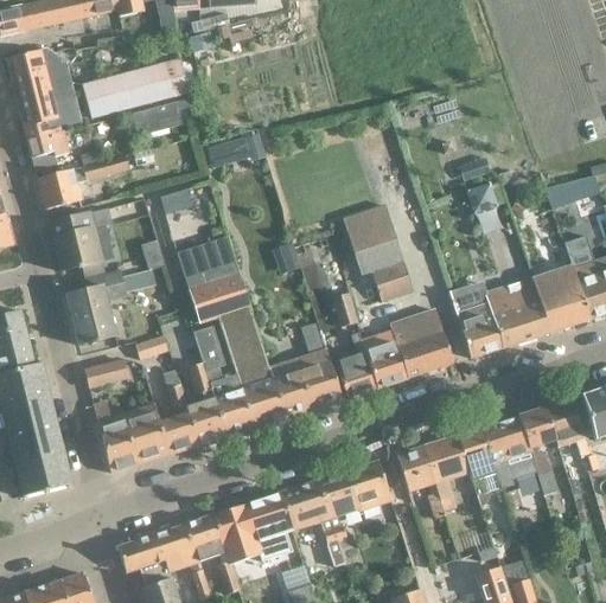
[(58,21),(52,0),(34,0),(20,4),(26,29),(58,21)]
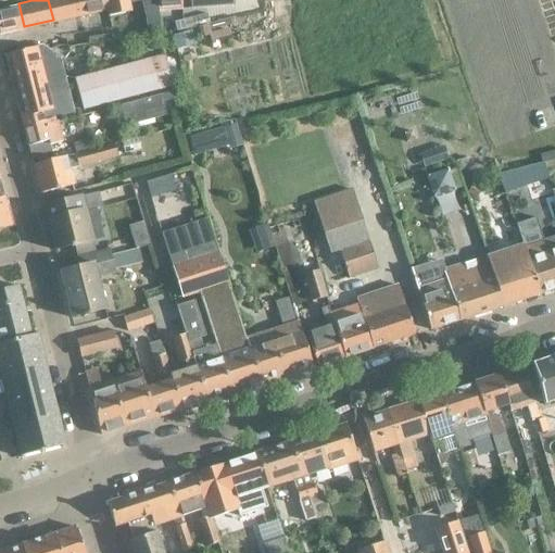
[(82,13),(78,0),(48,0),(53,20),(82,13)]
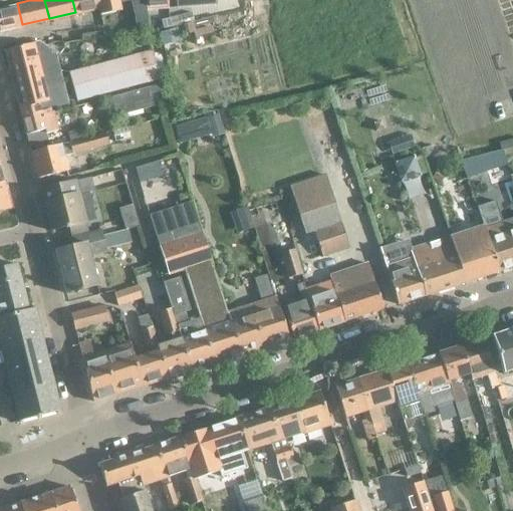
[(100,7),(98,0),(72,0),(75,12),(100,7)]
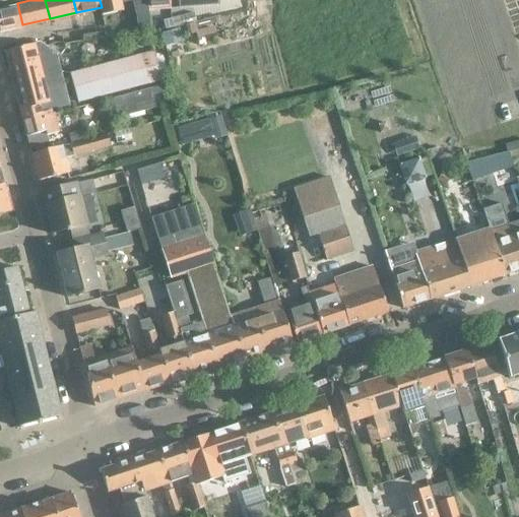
[(148,9),(147,0),(100,0),(102,7),(103,13),(124,8),(123,0),(133,0),(139,28),(149,26),(148,9)]
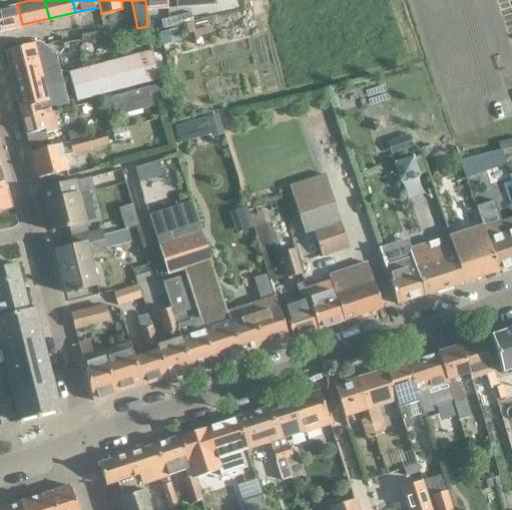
[(145,0),(146,8),(168,6),(167,0),(145,0)]
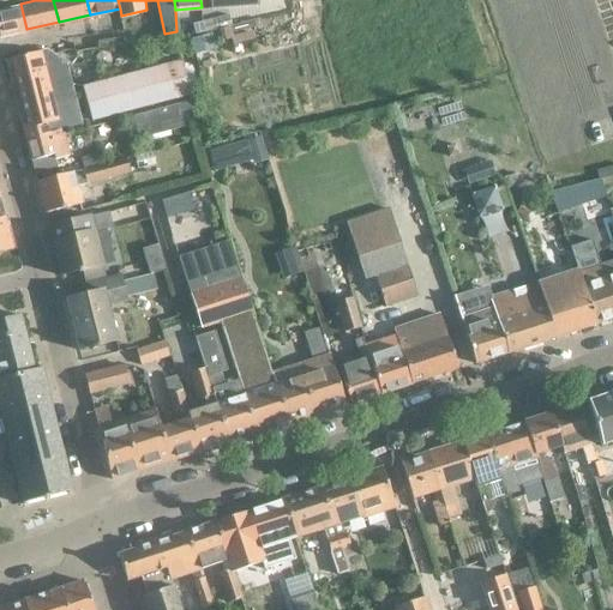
[(26,29),(20,4),(0,7),(0,29),(1,34),(26,29)]
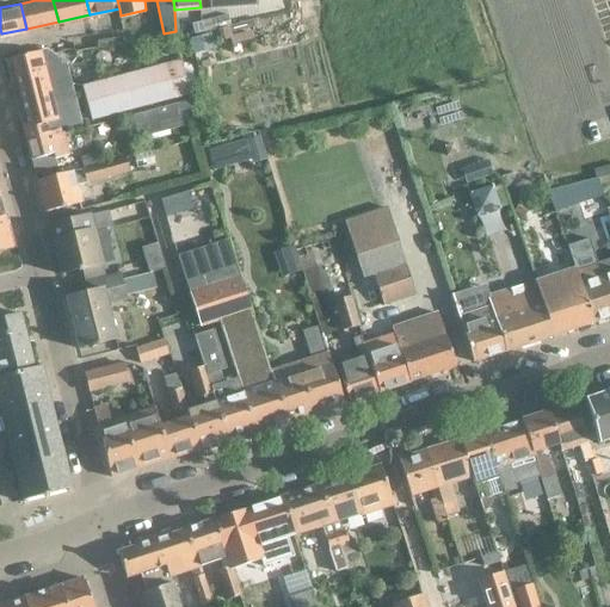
[(99,47),(125,42),(124,35),(98,39),(99,47)]
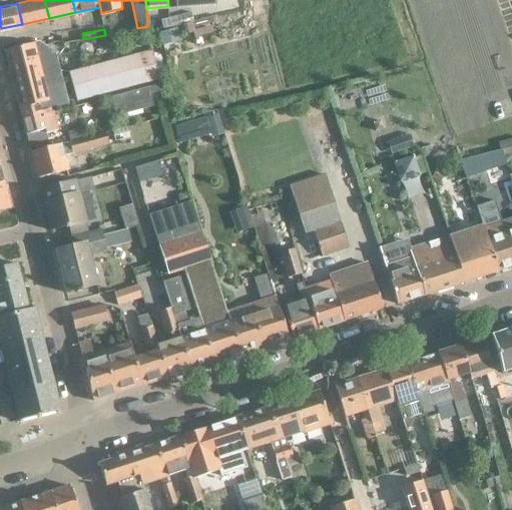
[(35,40),(6,47),(18,95),(20,107),(40,101),(49,99),(47,88),(46,85),(63,81),(55,51),(39,39),(35,40)]
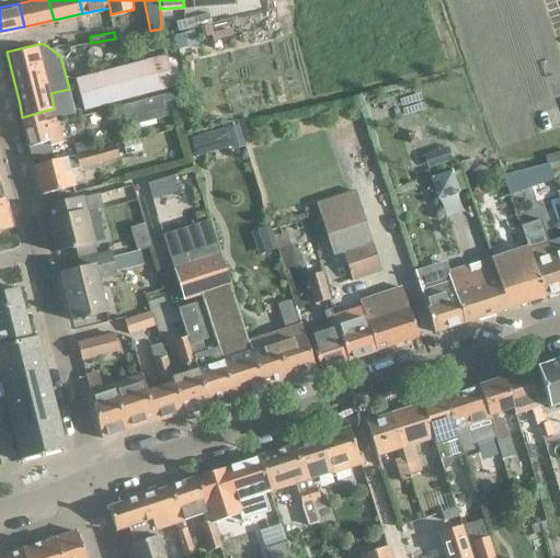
[(77,78),(86,109),(160,89),(152,58),(77,78)]
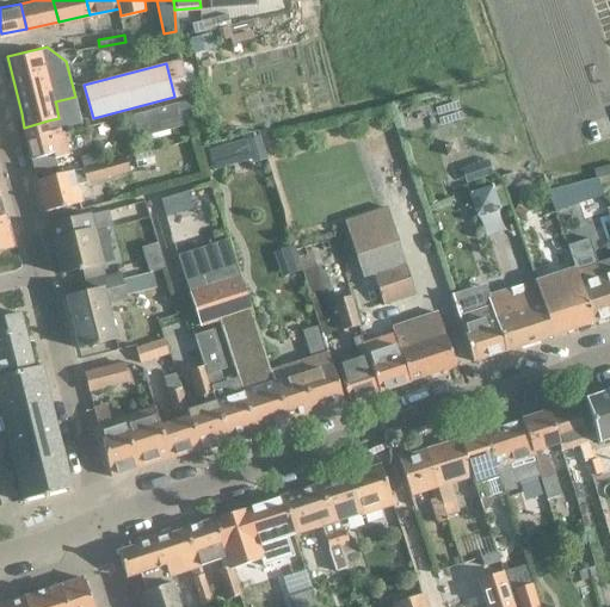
[(178,100),(152,107),(134,112),(140,134),(184,122),(178,100)]
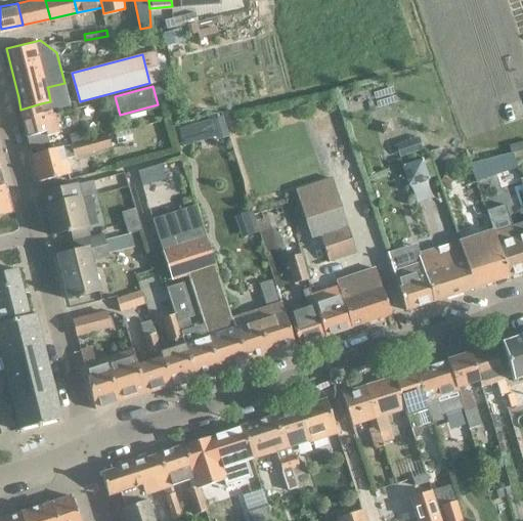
[(41,103),(20,110),(26,128),(30,146),(50,141),(48,134),(60,131),(58,120),(56,112),(53,113),(52,107),(42,111),(41,103)]
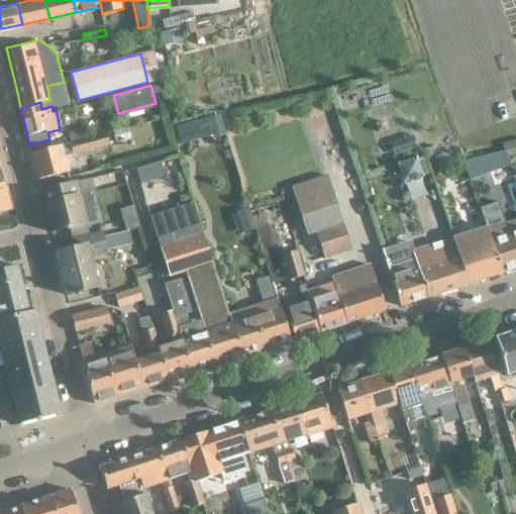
[(74,150),(110,141),(107,129),(71,139),(74,150)]
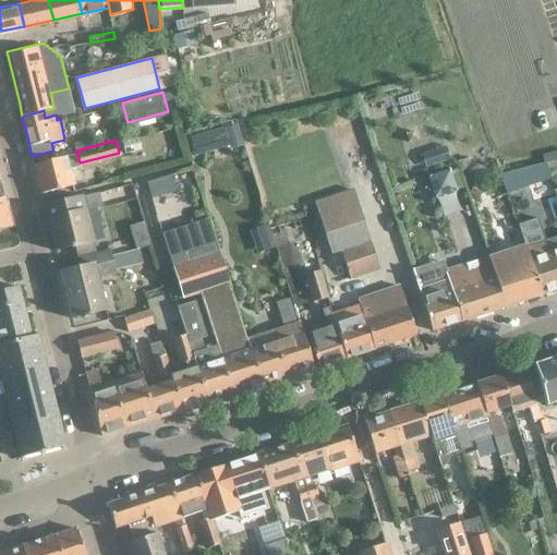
[(41,191),(74,182),(65,153),(34,161),(41,191)]
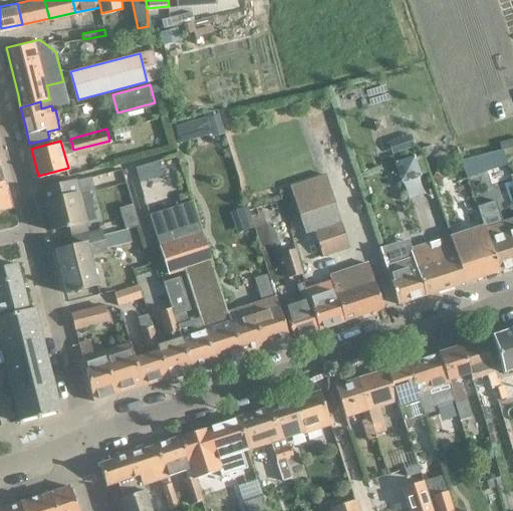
[(465,171),(505,159),(502,149),(462,160),(465,171)]
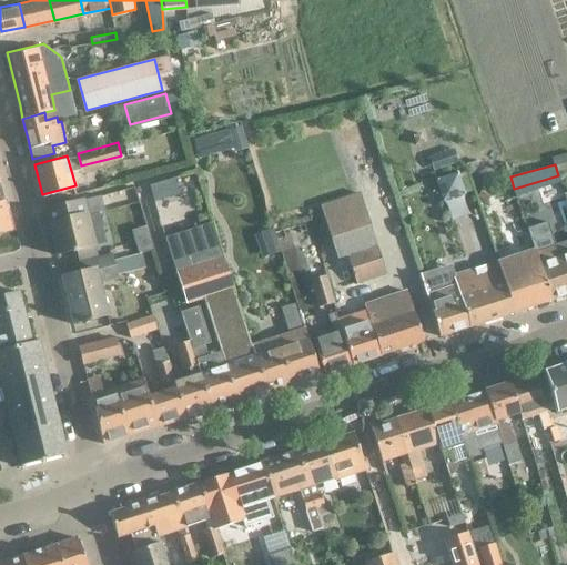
[(179,174),(151,182),(154,195),(182,189),(179,174)]
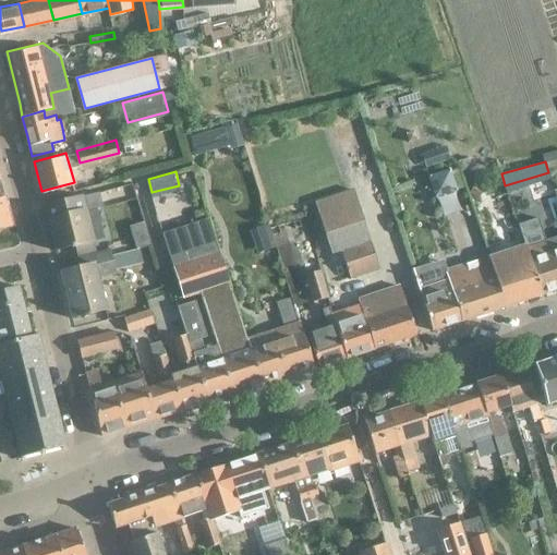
[(0,228),(12,225),(0,177),(0,228)]
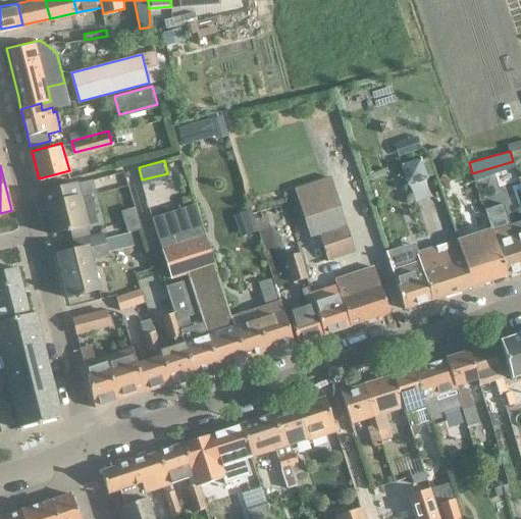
[(324,272),(334,269),(331,258),(355,250),(331,176),(296,188),(311,235),(319,231),(325,251),(318,253),(324,272)]
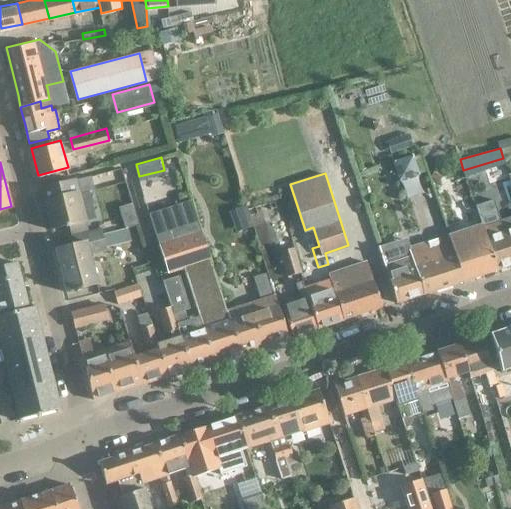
[(80,191),(95,187),(92,174),(41,186),(51,227),(86,218),(80,191)]
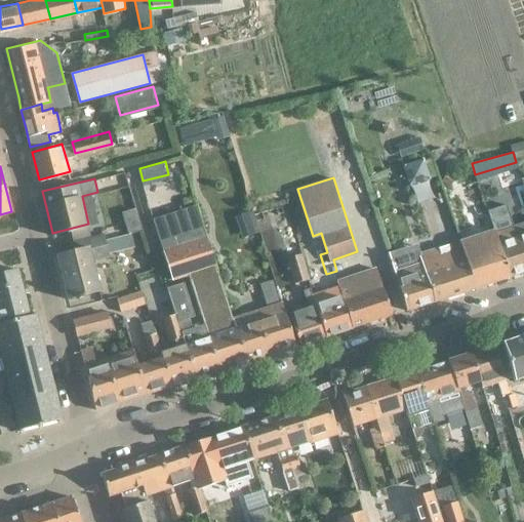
[(173,308),(175,312),(180,330),(195,376),(247,359),(234,316),(197,202),(154,215),(172,276),(189,272),(204,321),(201,322),(199,320),(195,322),(194,325),(193,325),(190,315),(195,314),(185,283),(168,288),(173,308)]
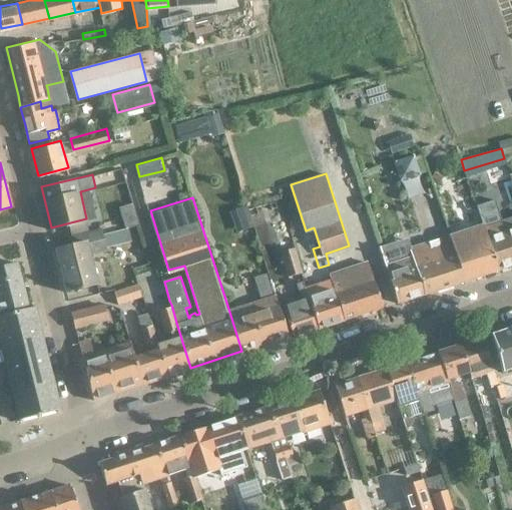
[(500,219),(485,225),(498,268),(511,263),(511,215),(500,219)]
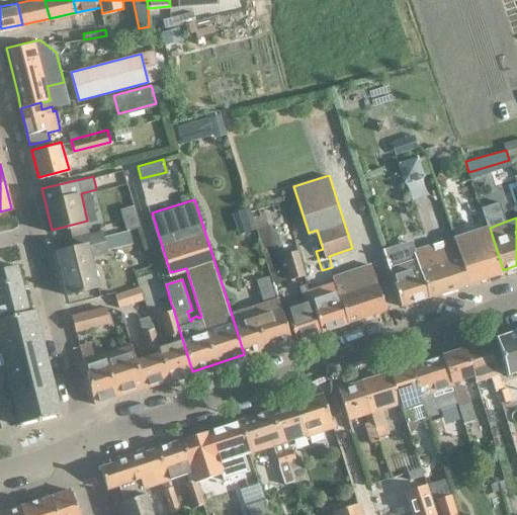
[(402,304),(503,270),(490,228),(488,224),(415,249),(418,258),(394,266),(388,247),(383,249),(402,304)]
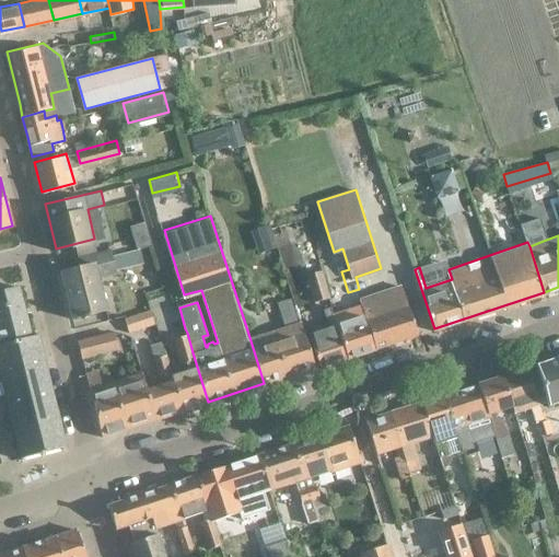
[(100,275),(117,270),(111,247),(78,256),(80,266),(61,270),(73,316),(107,308),(100,275)]
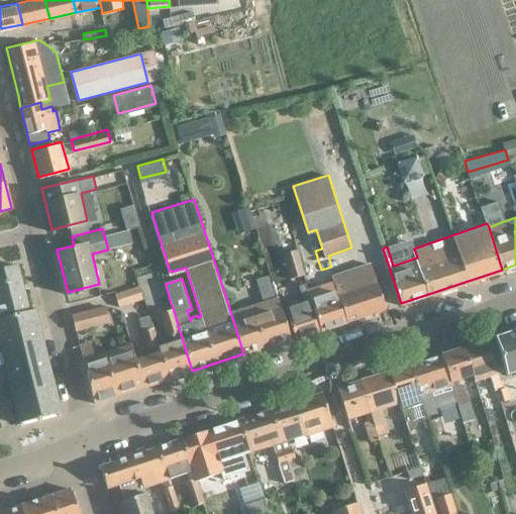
[(283,253),(291,278),(304,274),(297,249),(283,253)]
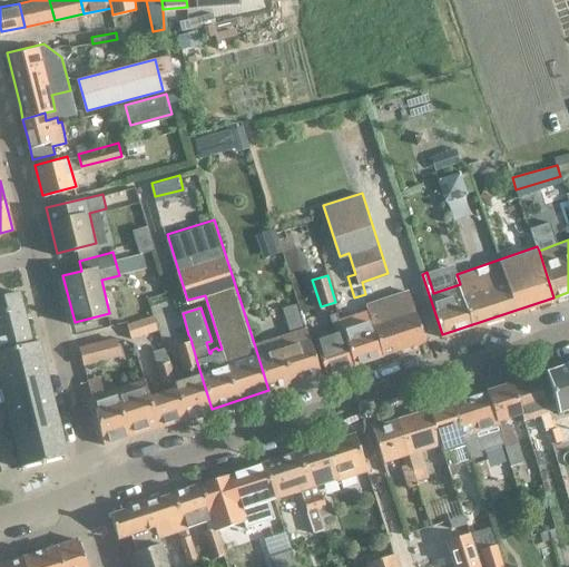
[(360,312),(340,319),(344,330),(354,363),(427,340),(410,290),(368,303),(369,308),(360,311),(360,312)]
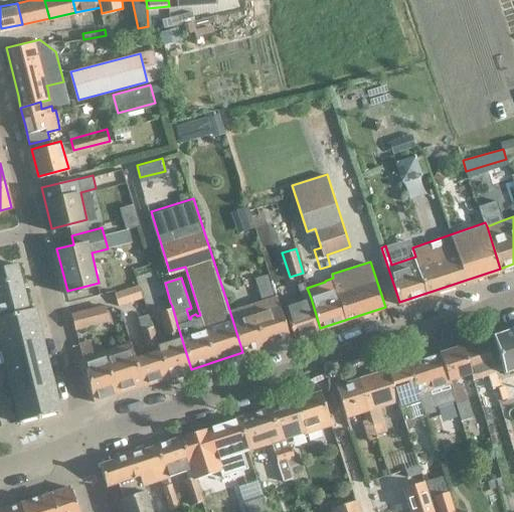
[(0,340),(10,378),(2,380),(6,395),(13,393),(21,424),(24,423),(23,420),(39,416),(40,420),(44,419),(43,415),(58,411),(59,415),(63,414),(58,398),(60,397),(60,395),(58,395),(55,383),(57,383),(56,380),(54,380),(51,369),(53,369),(52,365),(50,366),(47,355),(49,354),(49,351),(47,351),(43,340),(46,339),(45,336),(43,337),(40,325),(42,325),(41,322),(39,322),(34,305),(32,306),(33,308),(29,309),(17,263),(0,267),(0,340)]
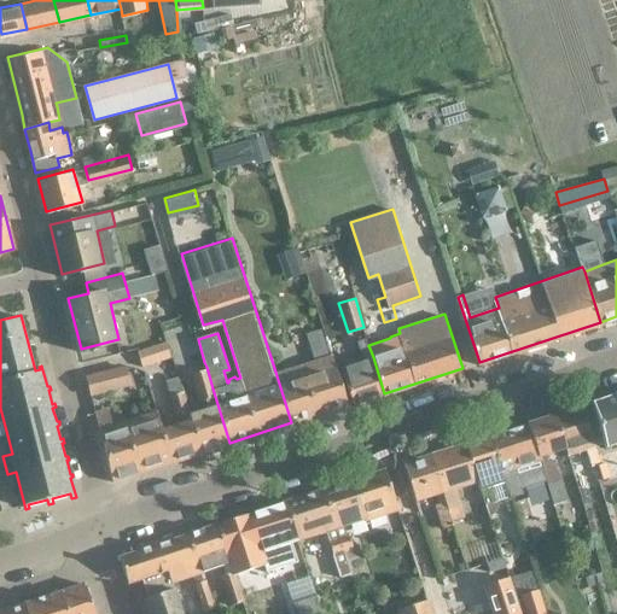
[(143,366),(170,357),(166,341),(138,351),(143,366)]
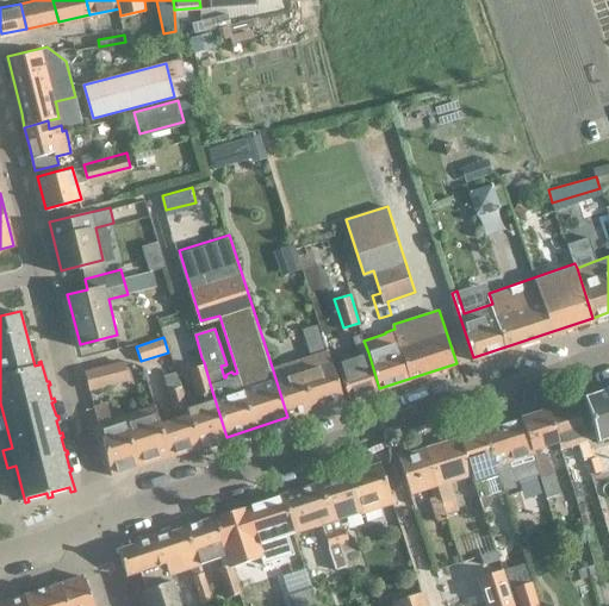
[(379,388),(368,353),(364,341),(356,343),(360,354),(337,361),(349,398),(379,388)]
